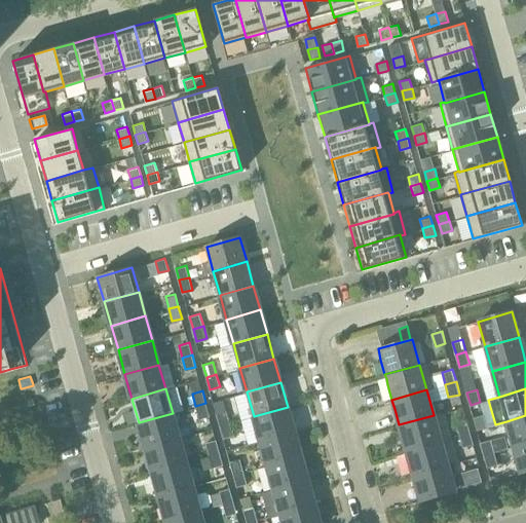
[(210,415),(205,403),(195,406),(199,418),(210,415)]
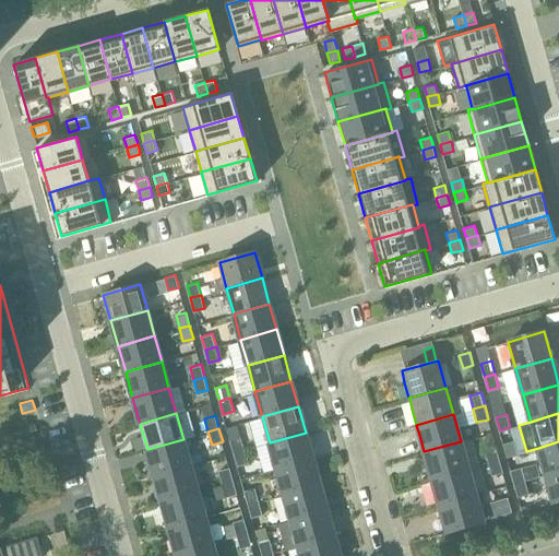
[(276,469),(312,458),(306,433),(270,442),(276,469)]
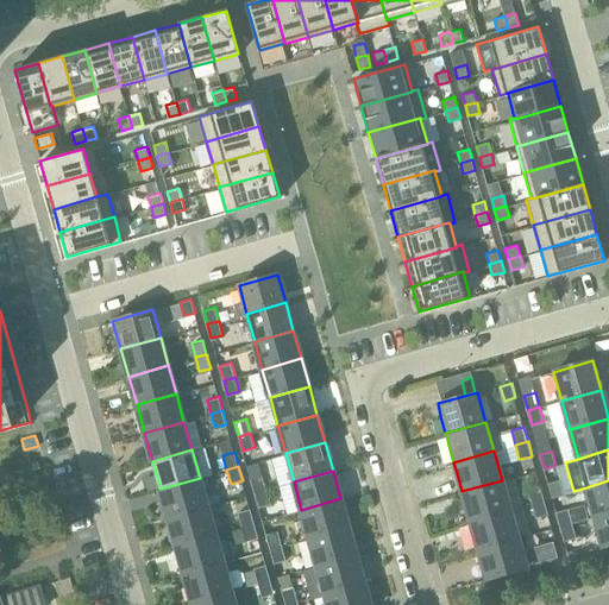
[(255,492),(267,489),(262,476),(251,478),(255,492)]
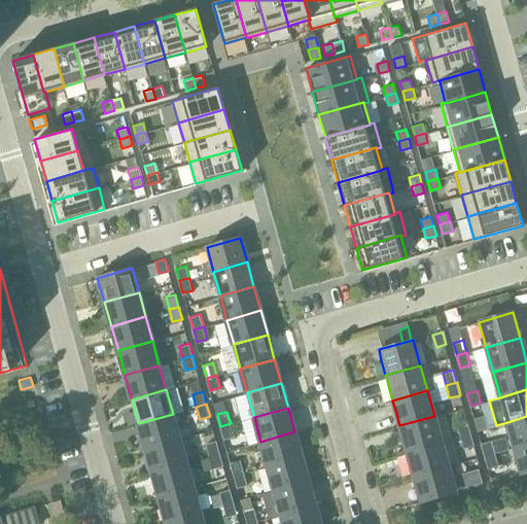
[(139,423),(145,448),(179,438),(173,414),(139,423)]
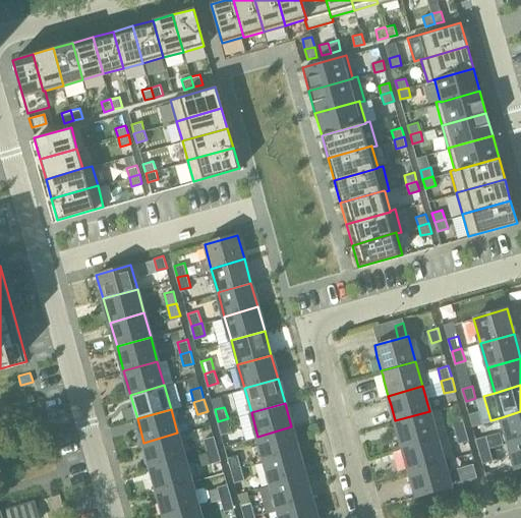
[(402,446),(437,436),(429,411),(395,420),(398,429),(402,446)]
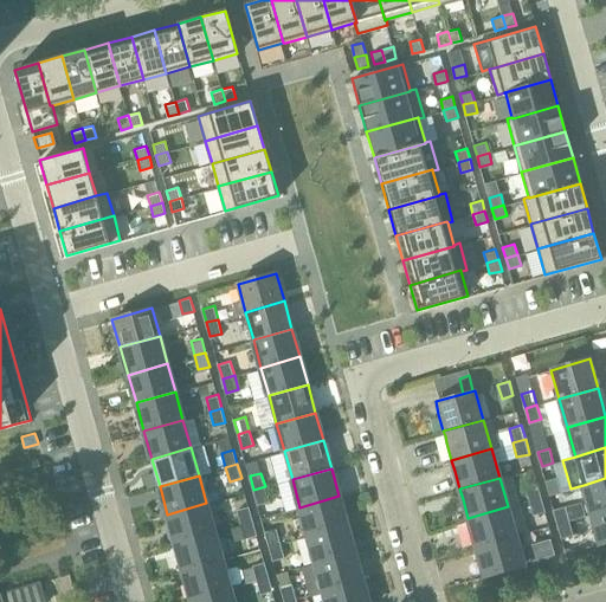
[(558,478),(546,481),(550,494),(561,492),(558,478)]
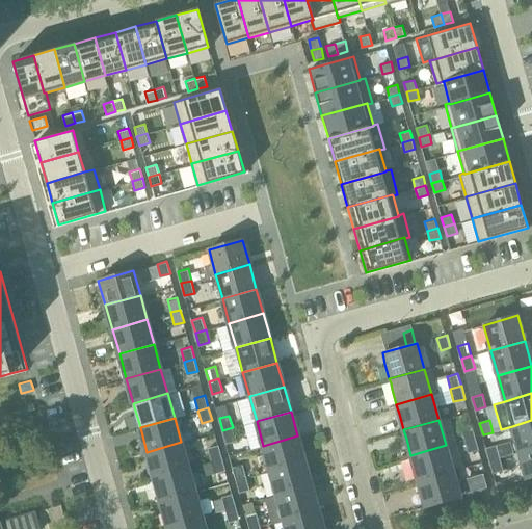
[(531,420),(512,426),(520,452),(531,448),(531,420)]
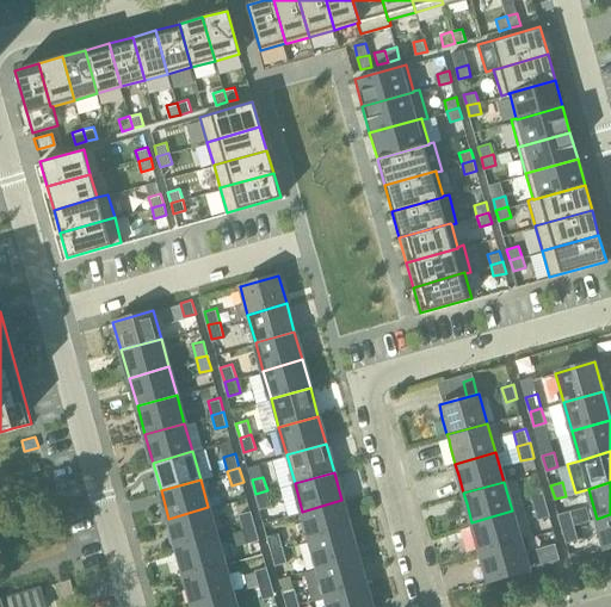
[(530,489),(535,505),(547,501),(542,487),(530,489)]
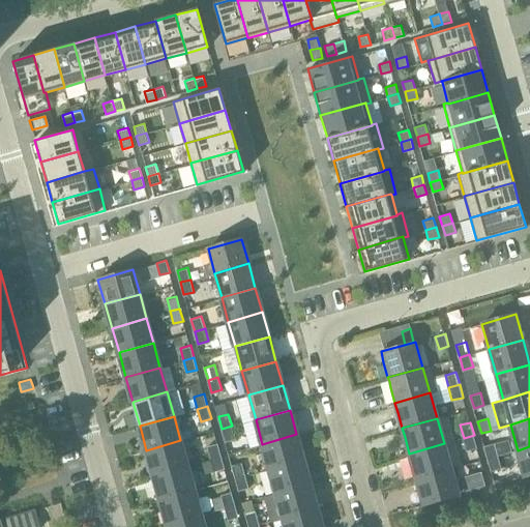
[(235,438),(232,426),(222,429),(225,441),(235,438)]
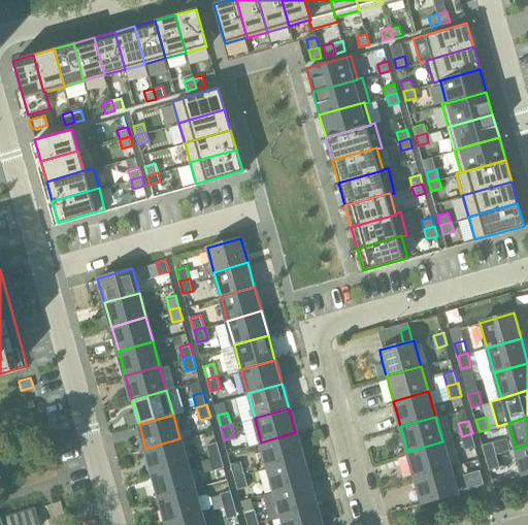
[(268,466),(302,457),(295,432),(261,443),(268,466)]
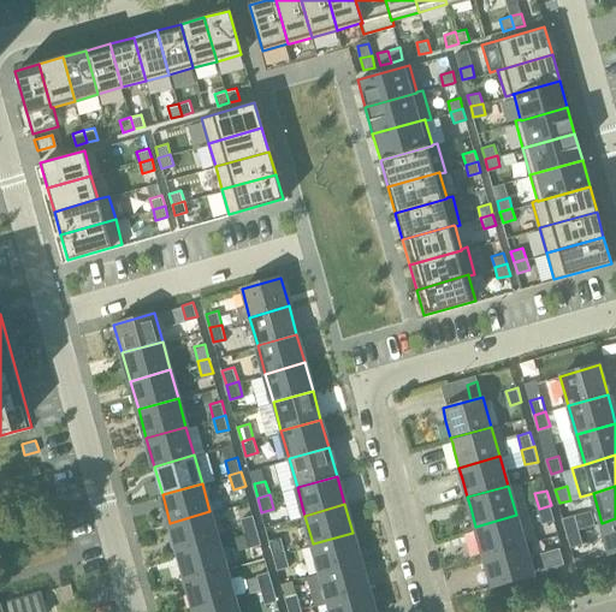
[(543,523),(555,520),(551,505),(539,509),(543,523)]
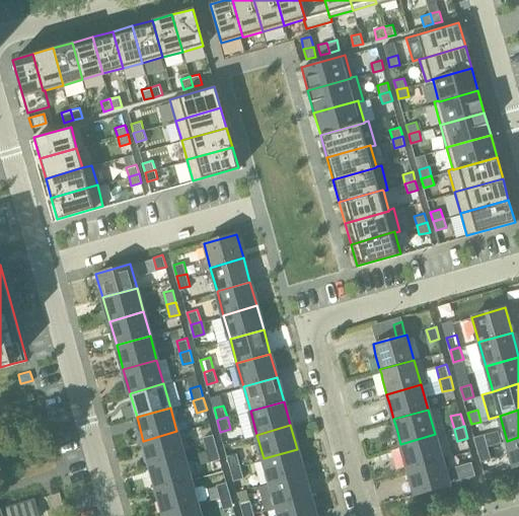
[(150,464),(183,455),(176,431),(143,441),(150,464)]
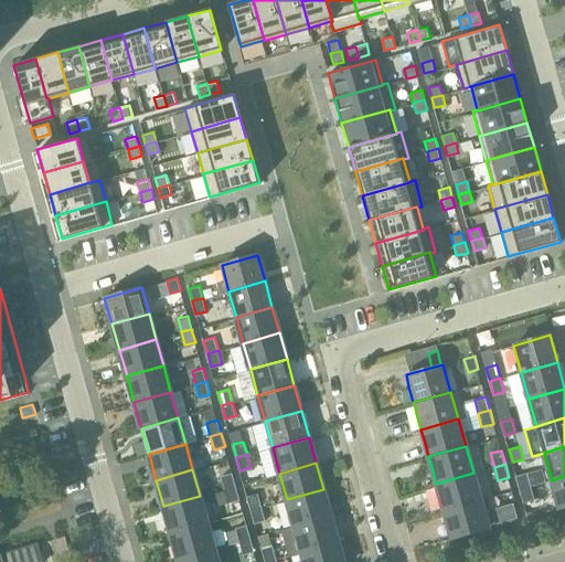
[(520,488),(531,485),(528,472),(516,475),(520,488)]
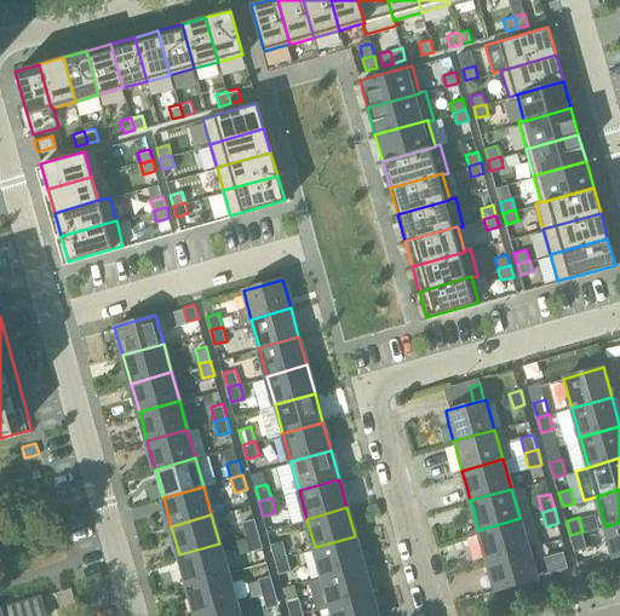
[(242,520),(247,535),(259,531),(254,518),(242,520)]
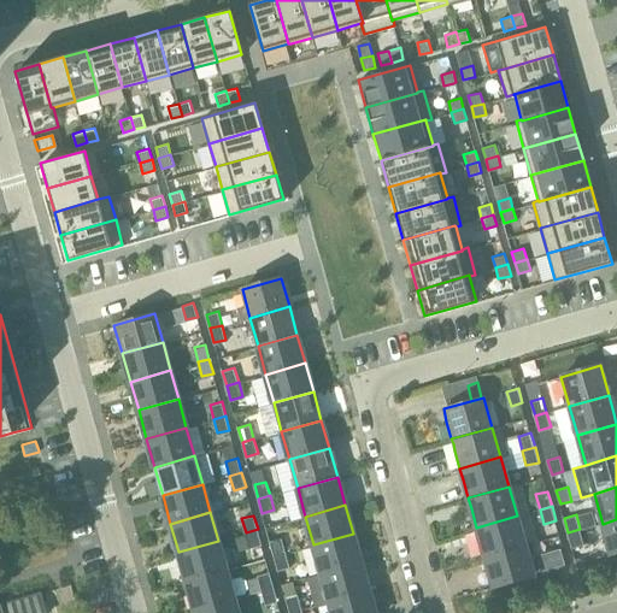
[(480,538),(485,556),(526,546),(517,516),(476,528),(480,538)]
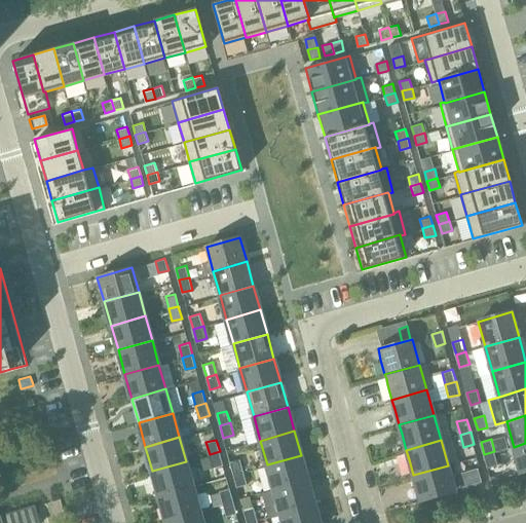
[(525,443),(514,447),(520,472),(525,470),(525,443)]
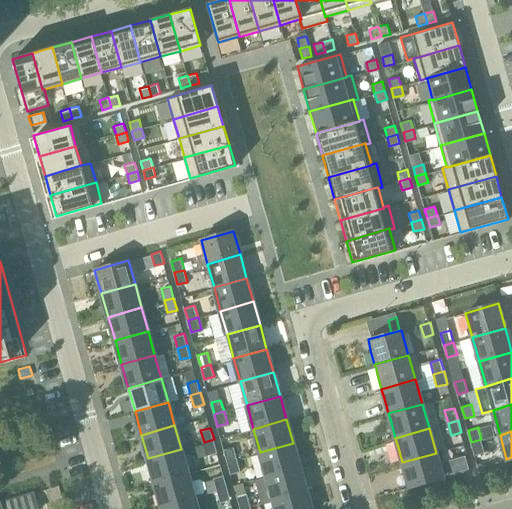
[(207,454),(217,451),(214,439),(204,442),(207,454)]
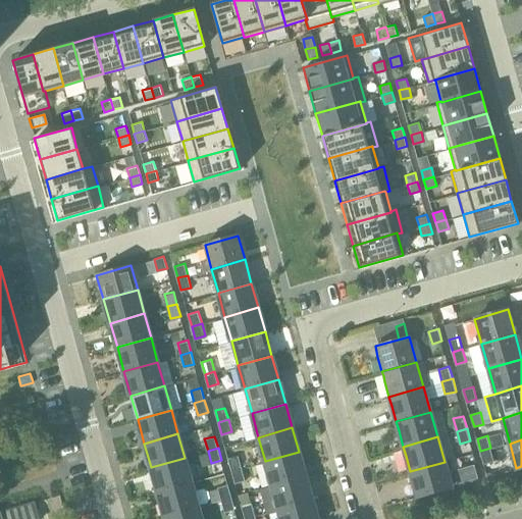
[(494,461),(490,448),(480,451),(484,464),(494,461)]
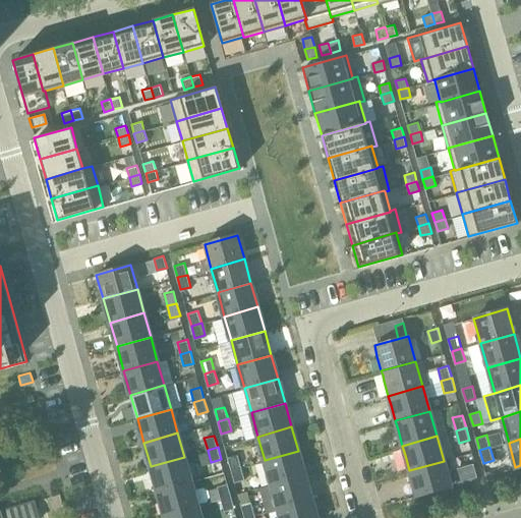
[(305,474),(298,451),(265,460),(272,484),(305,474)]
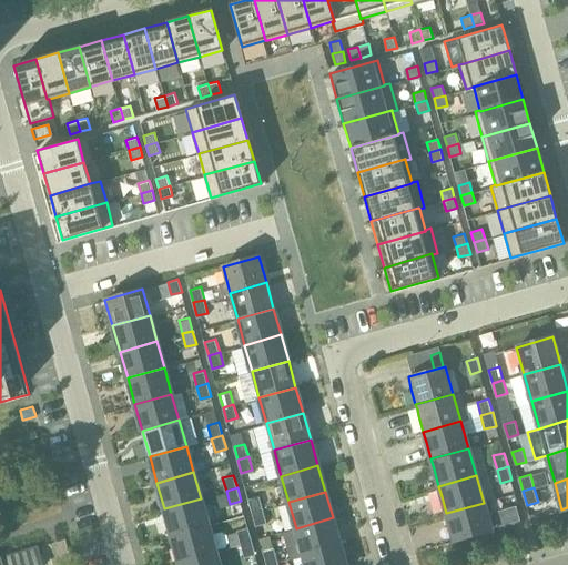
[(252,512),(263,508),(260,495),(249,498),(252,512)]
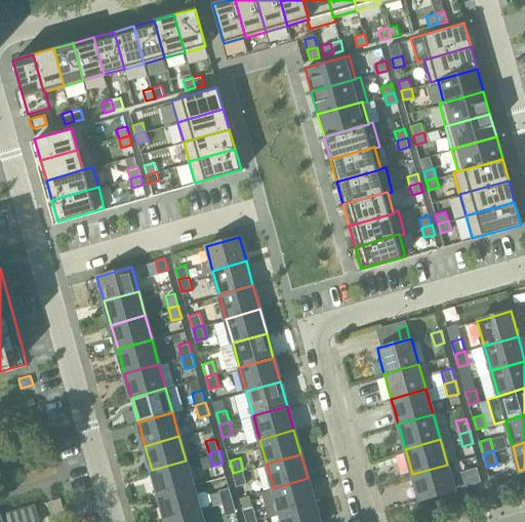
[(152,470),(159,494),(193,485),(186,460),(152,470)]
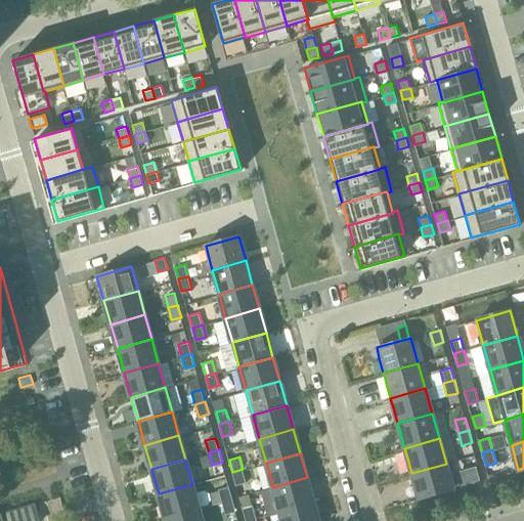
[(419,498),(453,488),(446,464),(411,473),(419,498)]
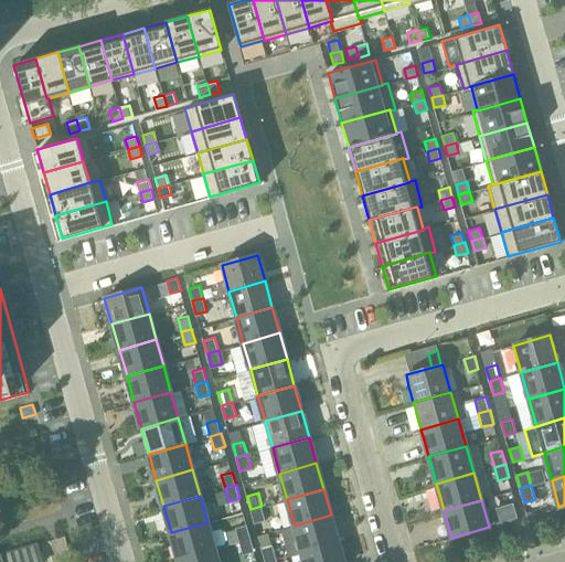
[(265,519),(262,506),(251,509),(255,522),(265,519)]
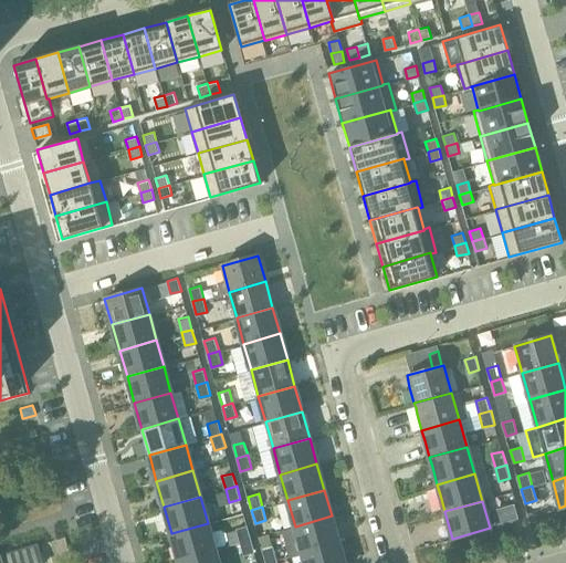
[(338,542),(332,515),(295,527),(302,552),(338,542)]
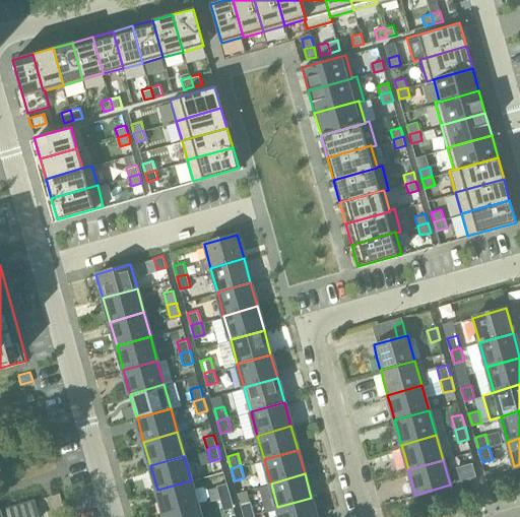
[(164,513),(197,504),(191,480),(157,490),(164,513)]
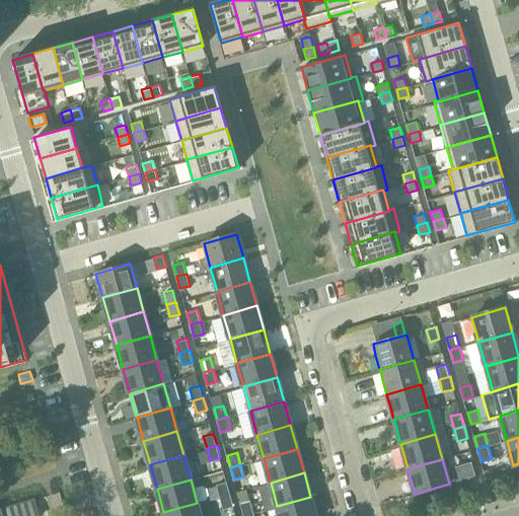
[(217,485),(220,496),(230,494),(226,482),(217,485)]
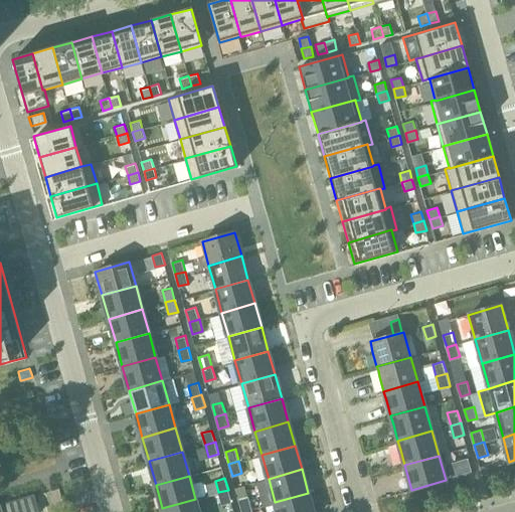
[(221,504),(231,501),(228,490),(218,492),(221,504)]
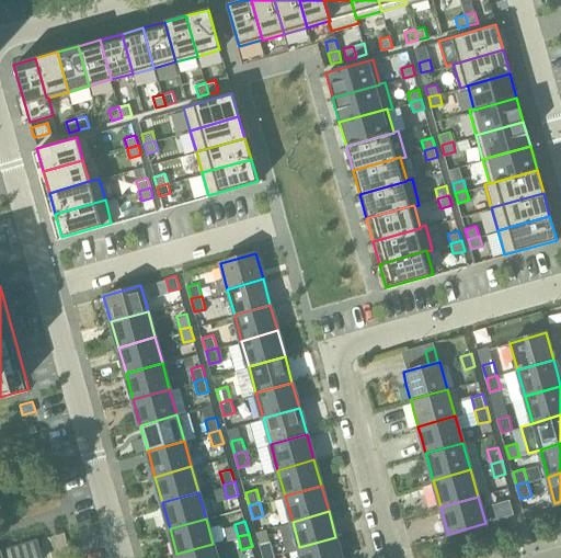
[(341,557),(335,537),(299,547),(302,557),(341,557)]
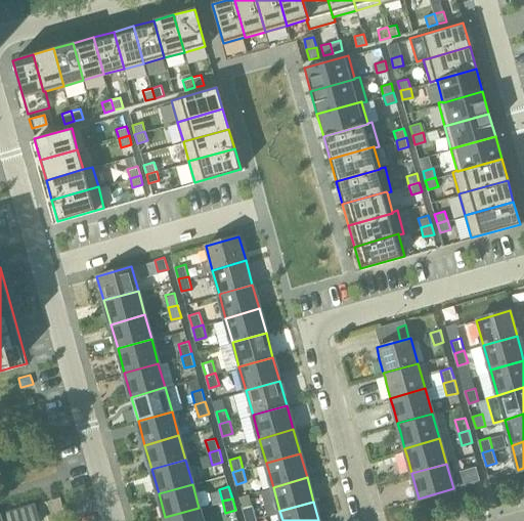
[(0,513),(0,520),(40,520),(35,504),(0,513)]
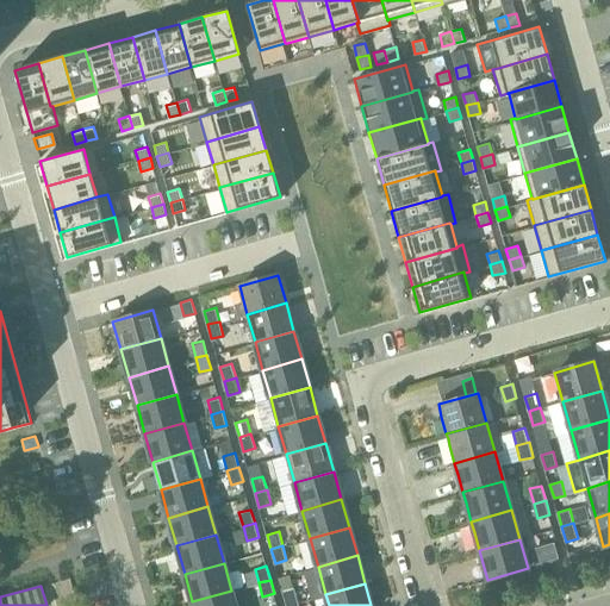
[(286,605),(298,603),(294,588),(282,591),(286,605)]
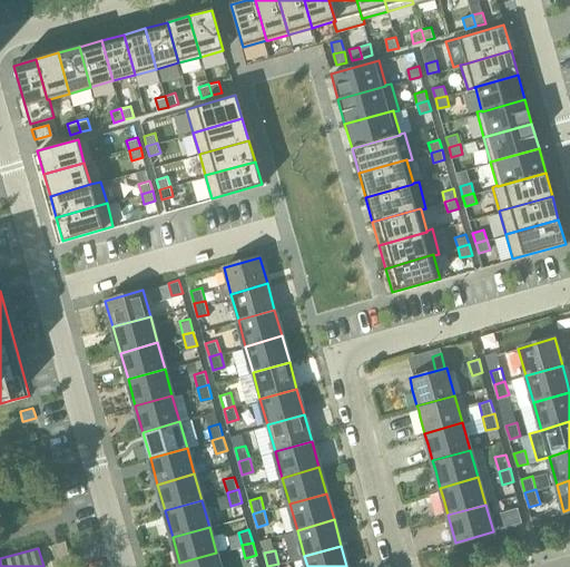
[(179,563),(180,566),(219,566),(216,553),(179,563)]
